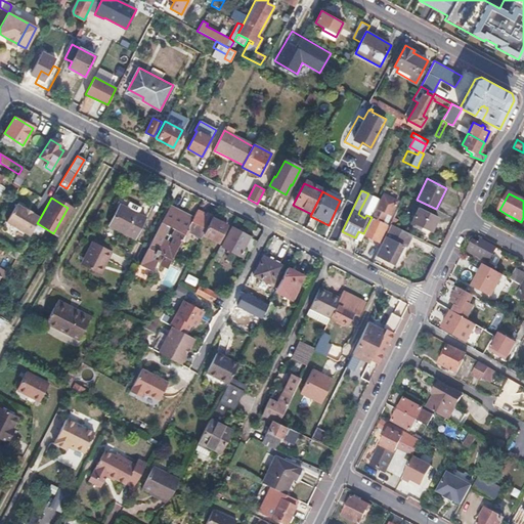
[(379,202),(372,217),(363,233),(378,242),(386,224),(379,221),(381,217),(379,216),(384,204),(379,202)]
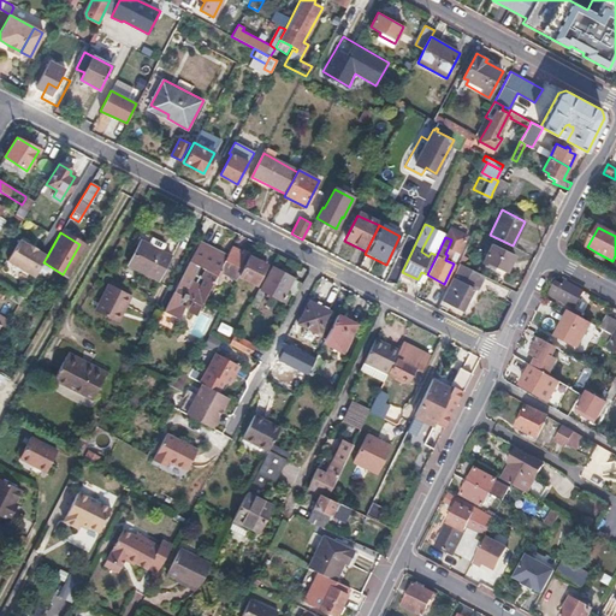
[(7,261),(35,277),(43,262),(47,256),(36,250),(37,249),(30,244),(29,246),(19,241),(7,261)]
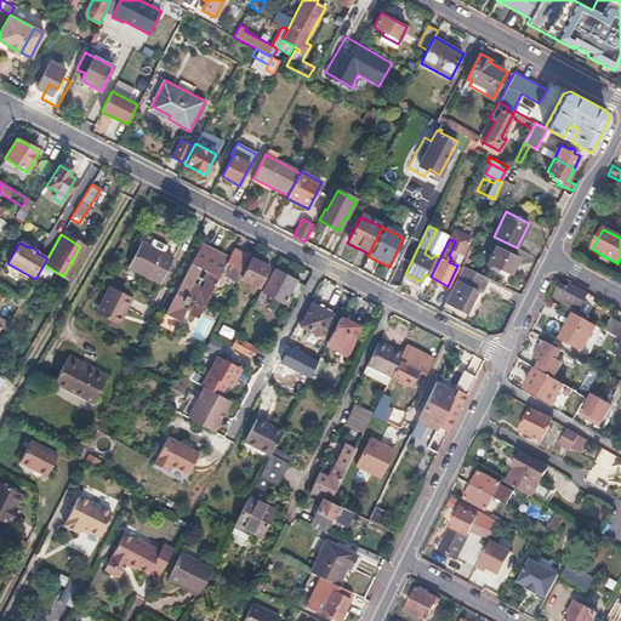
[(153,243),(148,250),(161,256),(165,250),(153,243)]
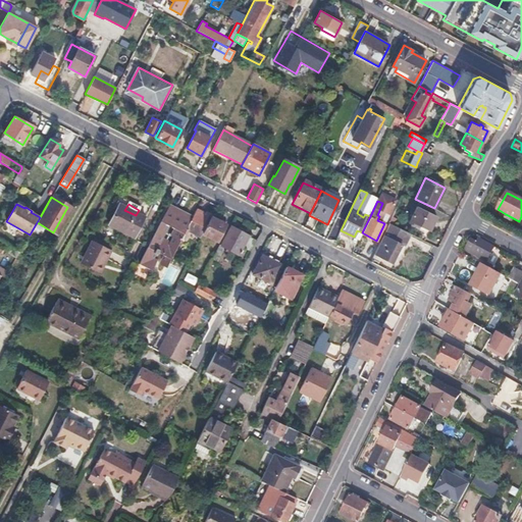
[(191,218),(168,206),(139,263),(152,270),(156,262),(165,267),(171,256),(180,239),(191,218)]
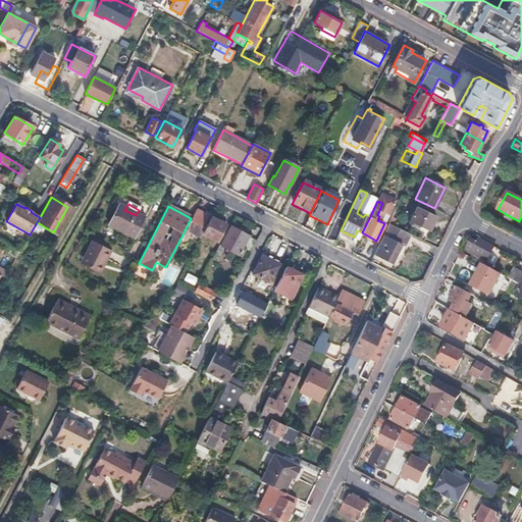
[(72,210),(67,207),(53,232),(58,235),(72,210)]
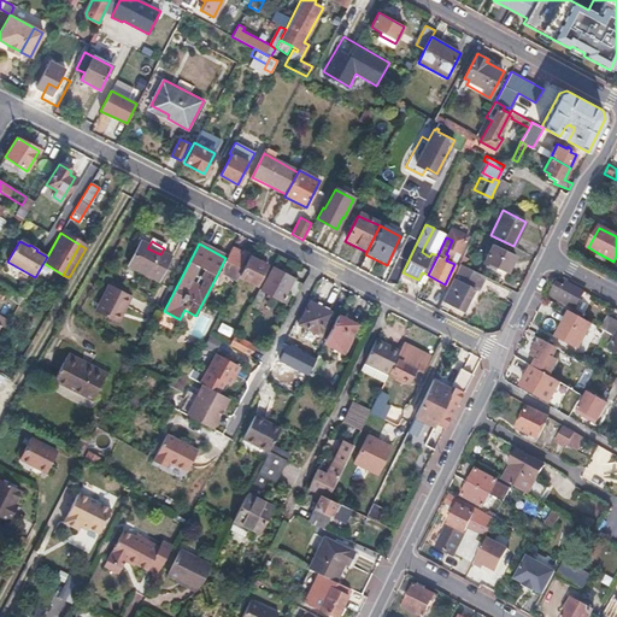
[(517,256),(493,245),(485,263),(493,268),(495,264),(510,271),(517,256)]
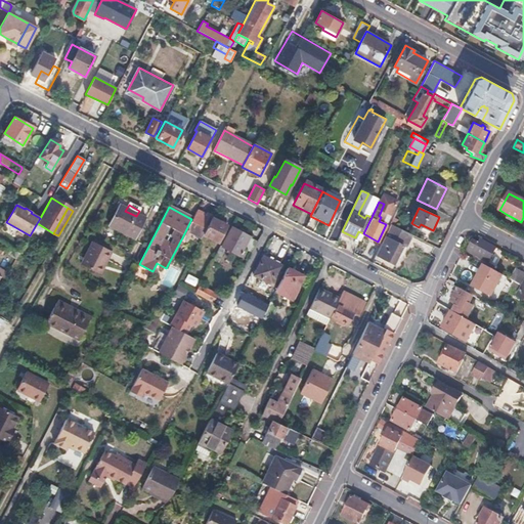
[(124,214),(117,210),(107,226),(134,239),(144,221),(136,216),(125,211),(124,214)]
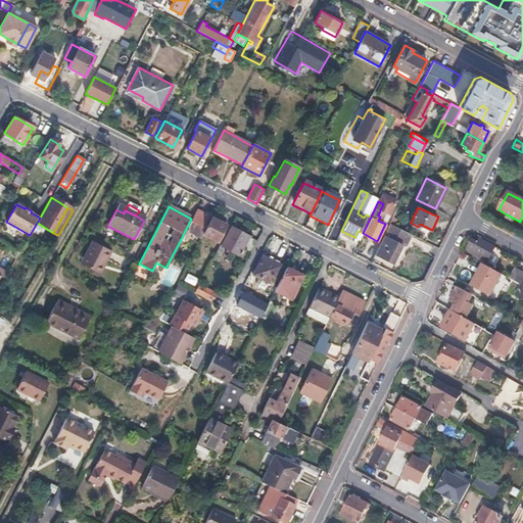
[(204,214),(196,209),(191,219),(181,239),(184,241),(189,231),(195,234),(202,222),(207,224),(210,218),(211,215),(205,211),(204,214)]
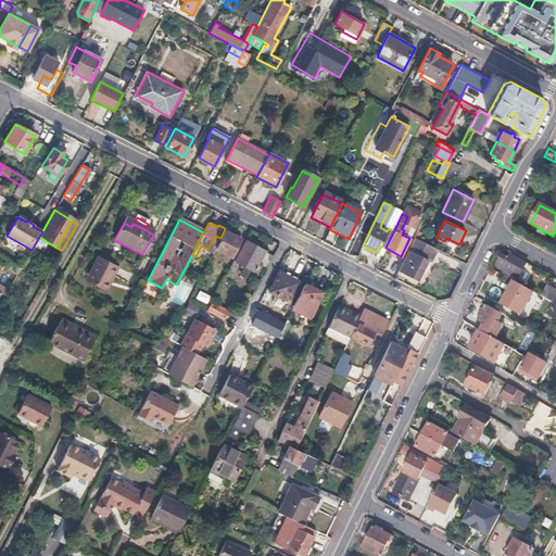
[(224,231),(220,238),(215,248),(230,256),(239,239),(224,231)]
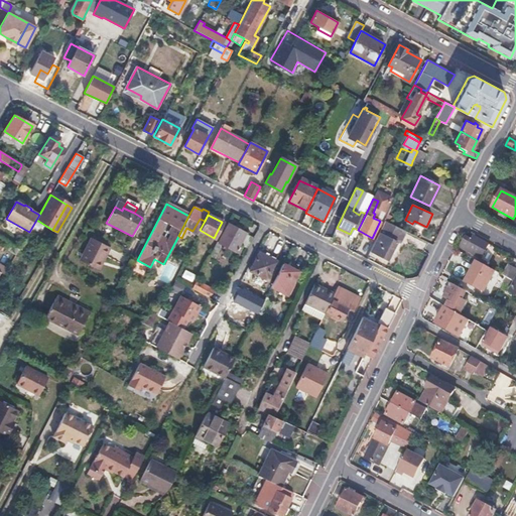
[(382,217),(380,221),(372,238),(376,239),(385,221),(385,219),(382,217)]
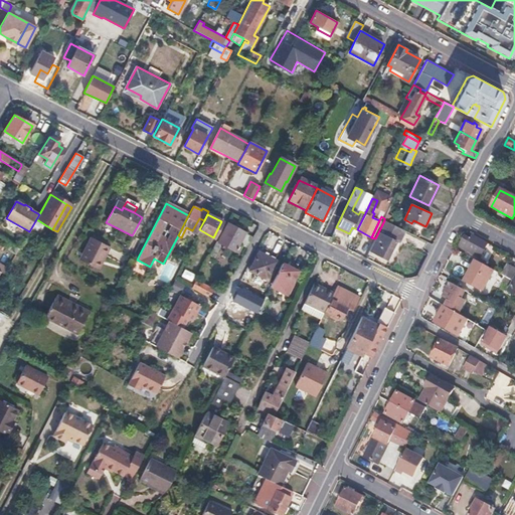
[(38,220),(36,219),(29,231),(28,233),(32,236),(40,224),(37,222),(38,220)]
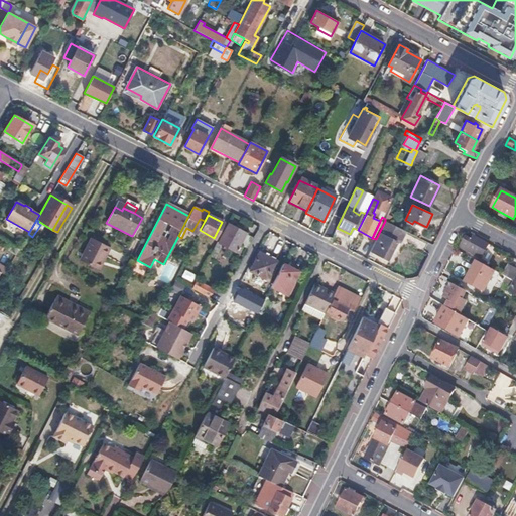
[(405,231),(385,221),(376,239),(370,251),(388,260),(391,252),(394,254),(405,231)]
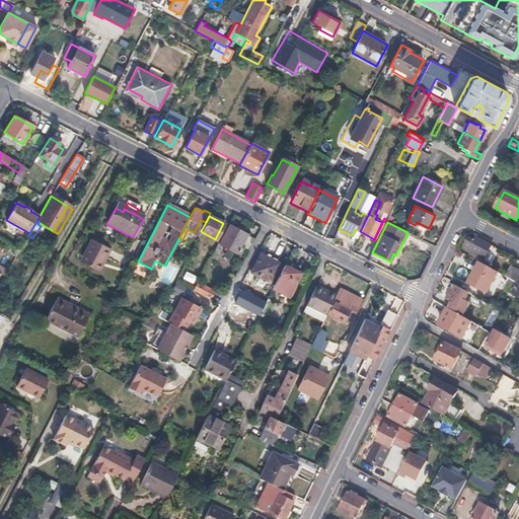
[(247,234),(229,225),(220,243),(218,242),(211,255),(215,258),(222,245),(237,252),(247,234)]
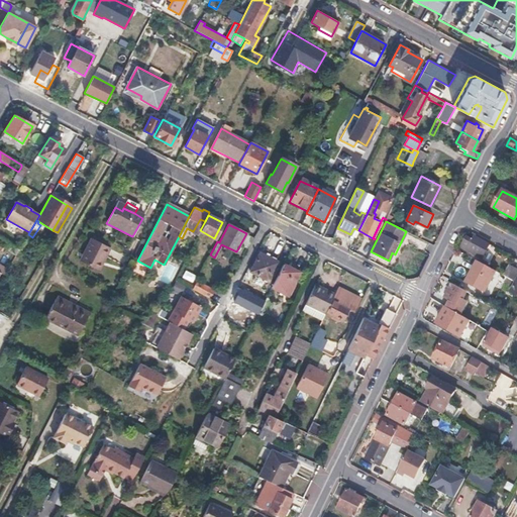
[(467,236),(461,246),(467,249),(467,248),(473,251),(472,253),(479,257),(477,261),(486,266),(487,263),(480,259),(481,256),(482,256),(489,243),(474,235),(472,239),(467,236)]
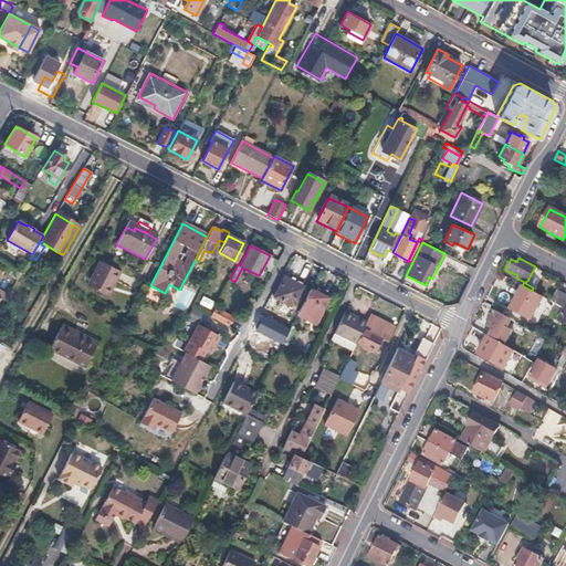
[(121,270),(101,259),(86,283),(104,293),(109,284),(112,286),(121,270)]
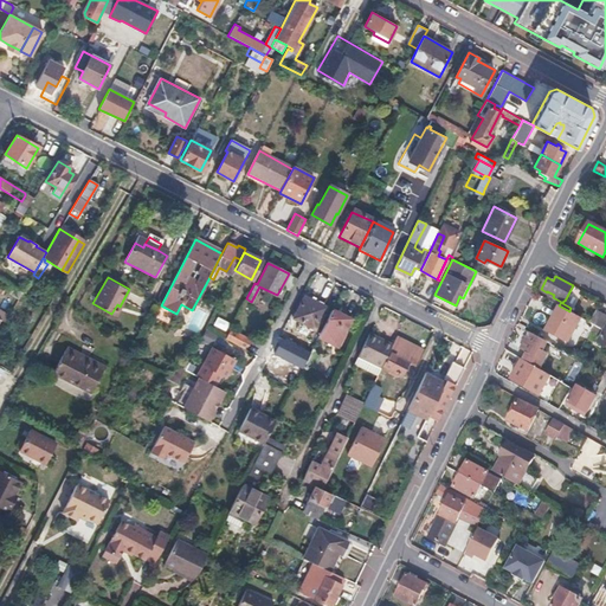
[(13,287),(10,292),(19,298),(23,292),(13,287)]
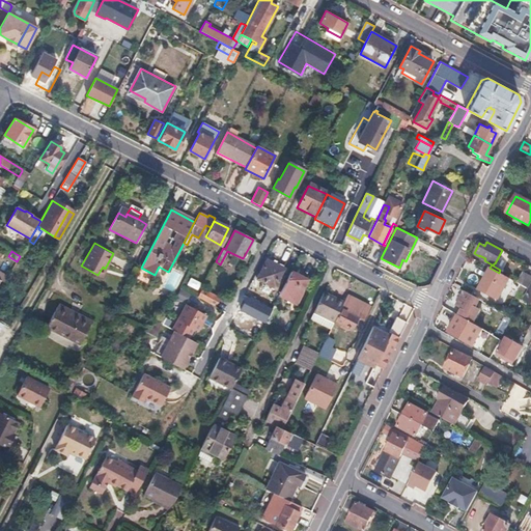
[(285,269),(267,258),(256,278),(276,288),(285,269)]
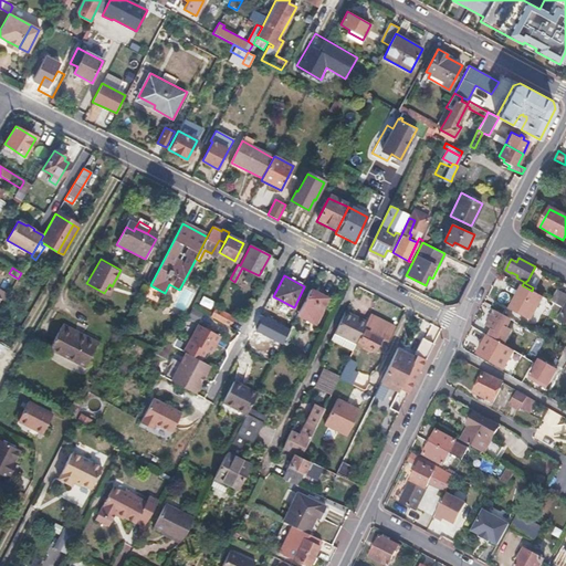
[(522,285),(521,284),(509,307),(527,317),(541,295),(532,291),(522,285)]
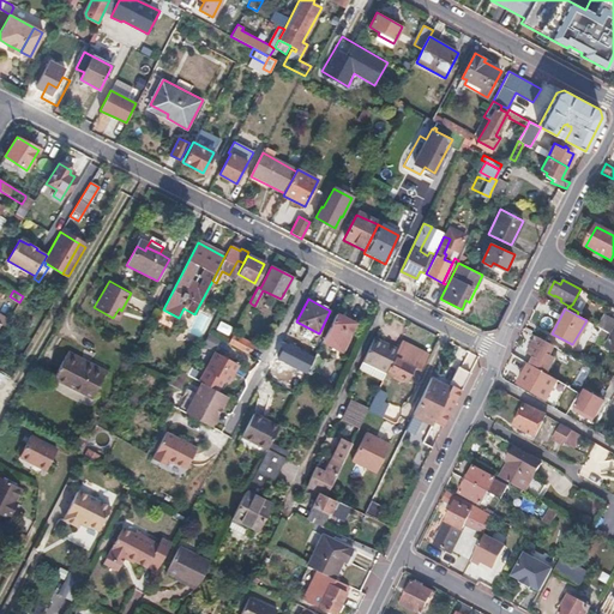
[(355,321),(336,312),(323,339),(342,348),(355,321)]
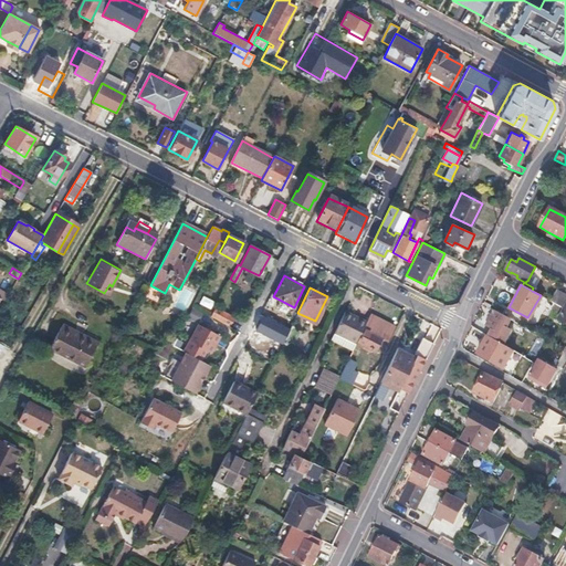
[(563,307),(565,301),(565,294),(557,290),(552,301),(563,307)]
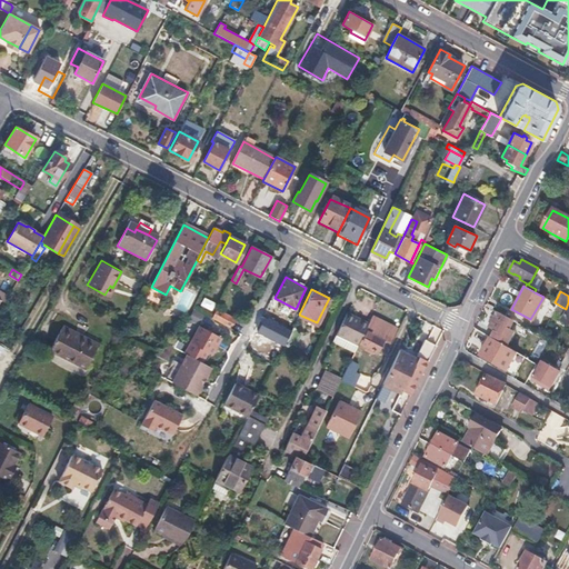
[(235,321),(215,310),(211,318),(230,329),(235,321)]
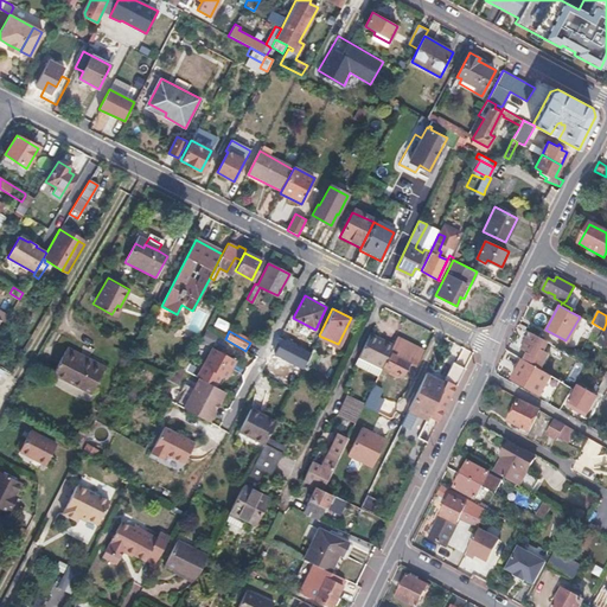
[(393,345),(370,332),(358,357),(382,368),(383,365),(393,345)]
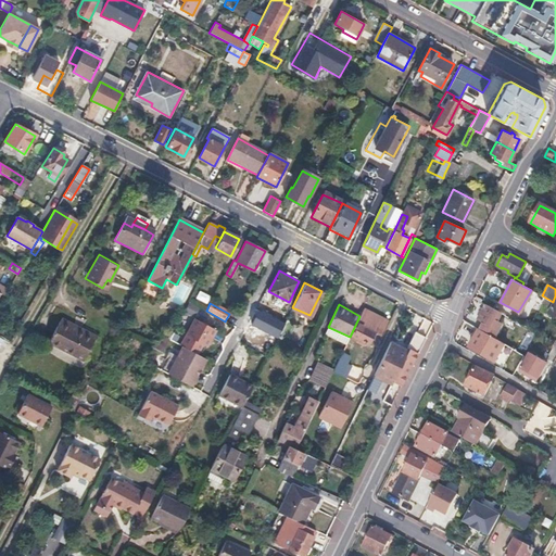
[(503,314),(487,305),(478,320),(493,329),(503,314)]
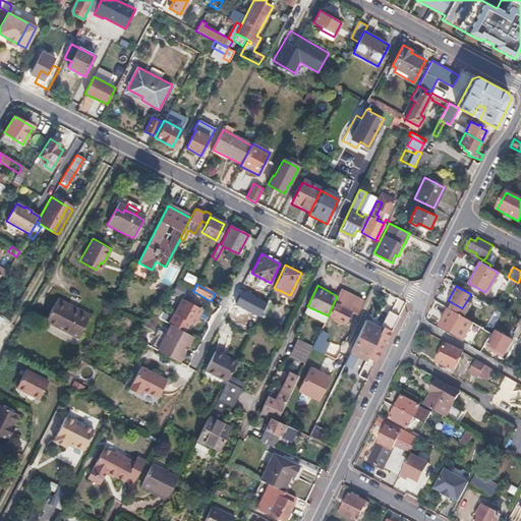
[(341,289),(337,296),(329,313),(344,322),(350,310),(360,315),(367,302),(341,289)]
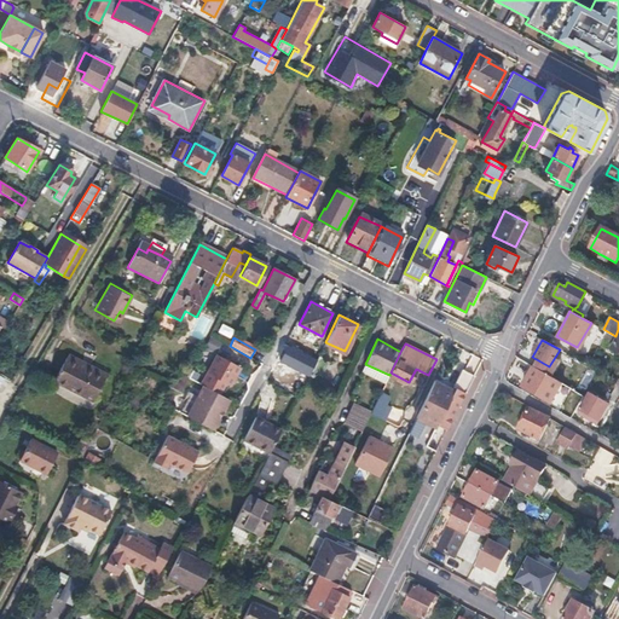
[(310,356),(288,345),(281,359),(302,370),(310,356)]
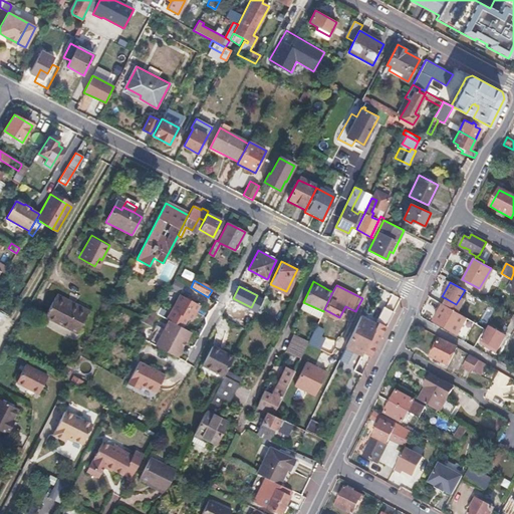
[(57,293),(55,295),(72,304),(74,301),(57,293)]
